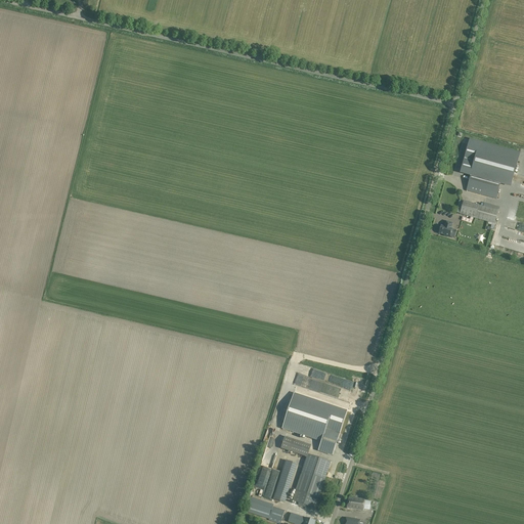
[(462,170),(461,173),(471,176),(467,190),(496,200),(503,178),(512,181),(520,154),(470,139),(462,168),(464,169),(464,171),(462,170)]
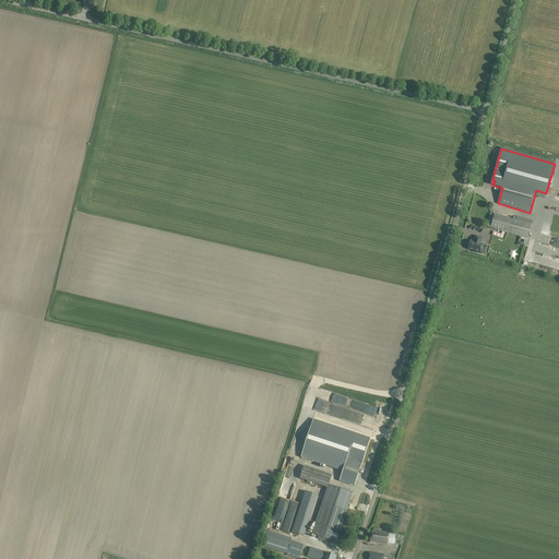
[(500,216),(495,215),(491,228),(496,229),(528,239),(532,226),(500,216)]
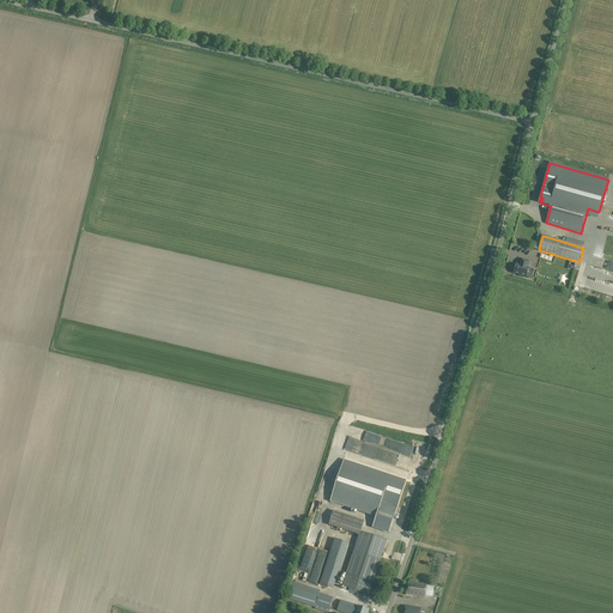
[(516,265),(514,273),(520,275),(520,277),(526,278),(529,268),(528,268),(529,261),(521,259),(520,266),(516,265)]
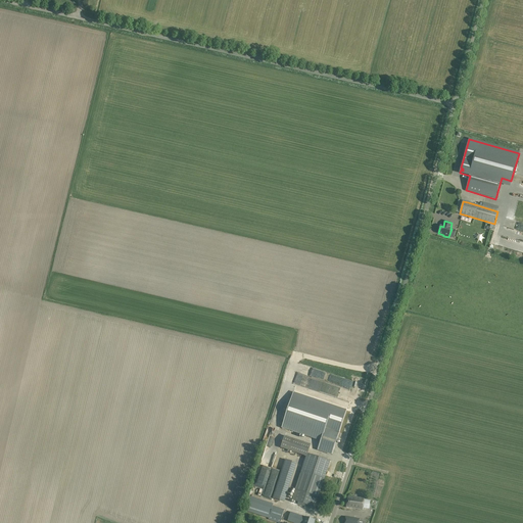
[(346,411),(293,393),(282,427),(322,440),(318,449),(326,453),(327,453),(328,453),(329,453),(330,453),(331,452),(332,452),(333,450),(334,449),(334,448),(346,411)]
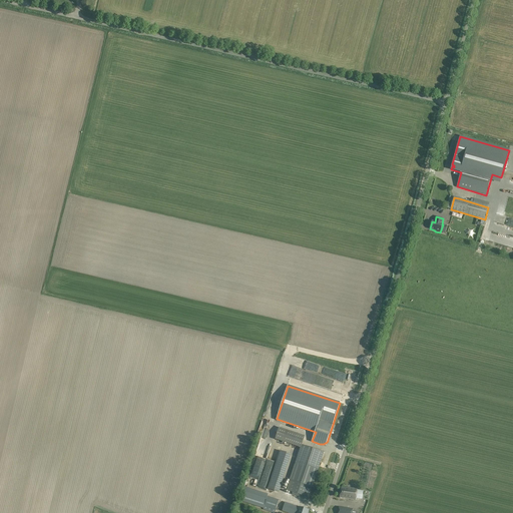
[(305,436),(280,428),(276,439),(301,448),(287,490),(293,492),(292,495),(308,500),(309,498),(319,469),(324,452),(302,445),(305,436)]
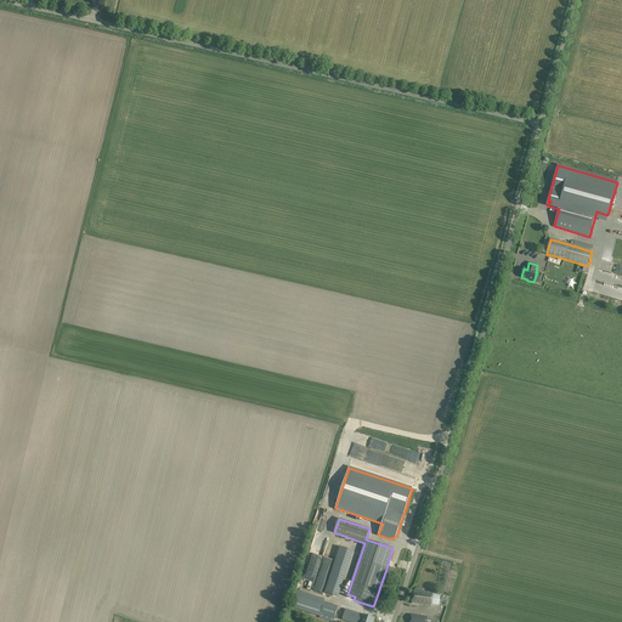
[(326,552),(327,553),(324,555),(333,559),(338,546),(329,543),(326,552)]
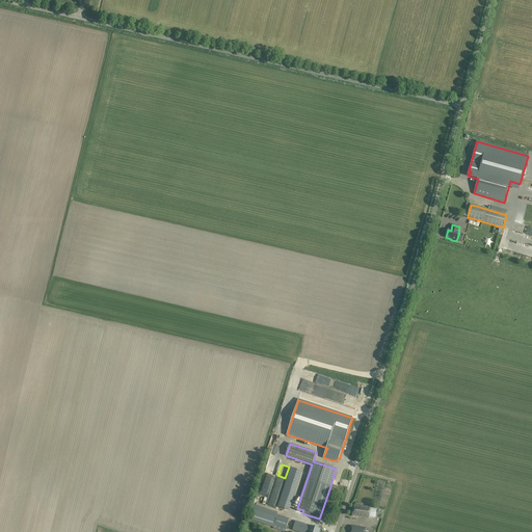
[(289,468),(277,507),(290,510),(301,471),(289,468)]
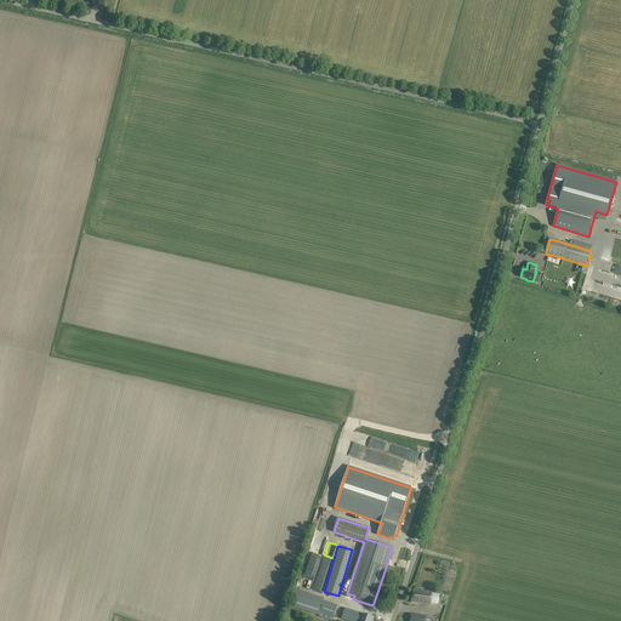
[(303,569),(301,576),(313,581),(312,585),(323,588),(328,571),(323,570),(324,565),(317,562),(315,565),(312,564),(311,568),(306,567),(306,569),(303,569)]
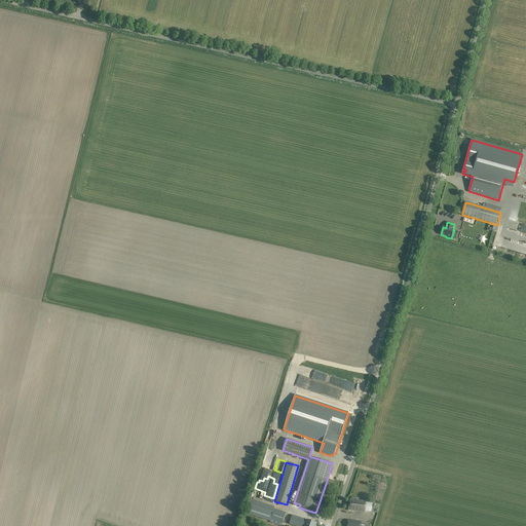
[(262,499),(264,494),(264,493),(254,490),(252,496),(262,500),(262,499)]
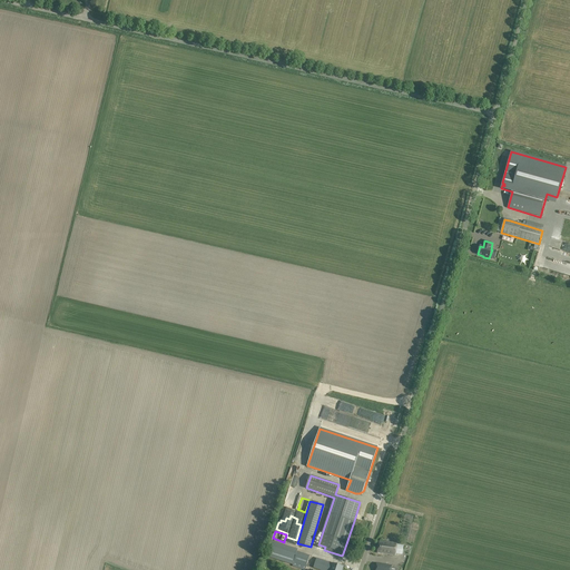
[(298,550),(272,541),(267,557),(293,566),(292,567),(302,569),(305,569),(306,567),(308,568),(310,564),(307,563),(311,556),(297,551),(298,550)]
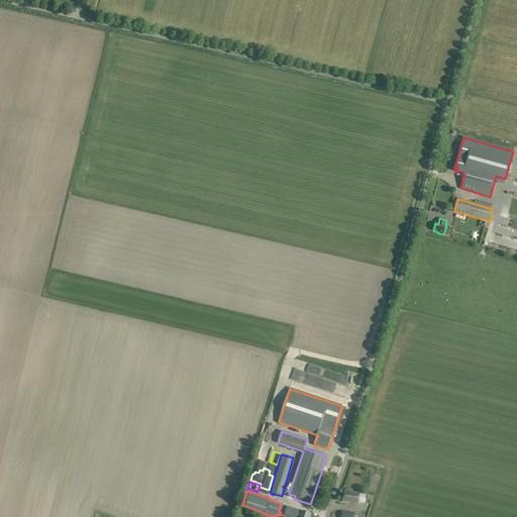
[(358,504),(359,493),(344,492),(342,502),(358,504)]
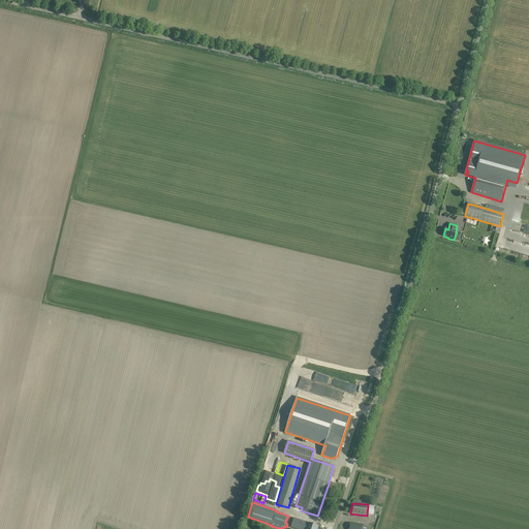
[(317,528),(318,526),(293,518),(290,527),(296,528),(317,528)]
